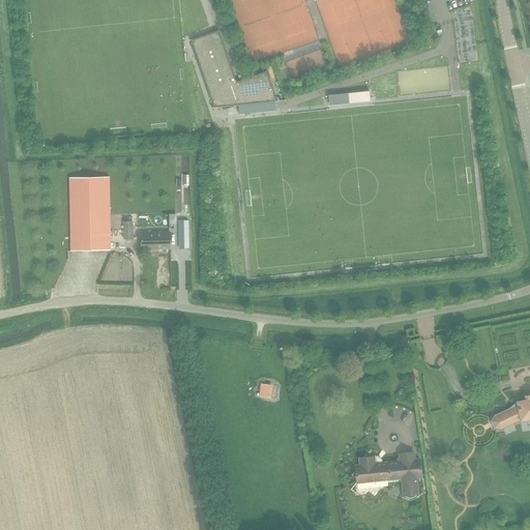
[(446,9),(448,22),(468,17),(465,5),(446,9)]
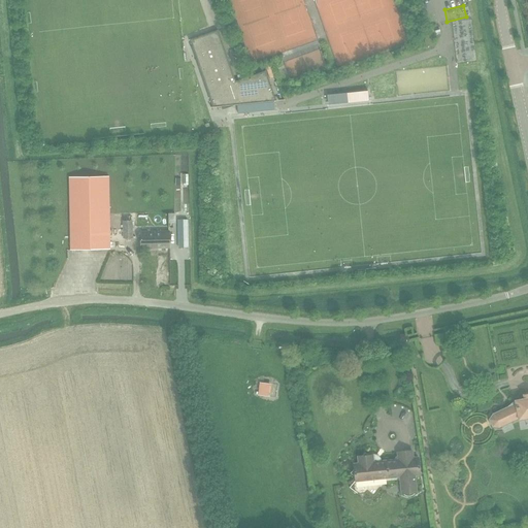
[(454,61),(470,59),(466,19),(449,21),(454,61)]
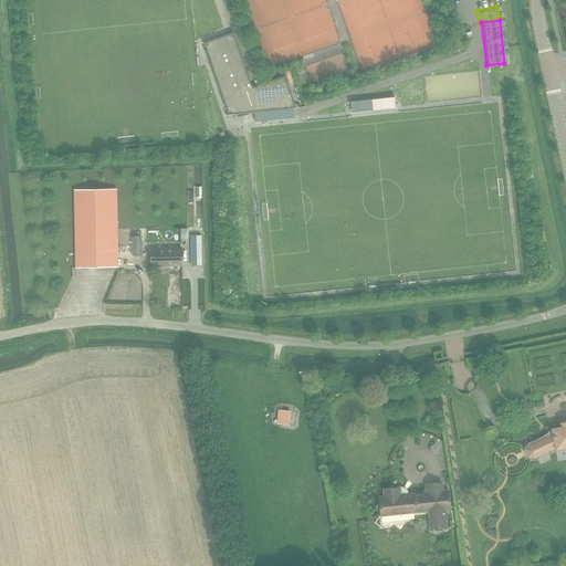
[(284,75),(257,85),(252,86),(233,32),(202,43),(228,114),(226,115),(305,107),(304,106),(295,107),(284,75)]
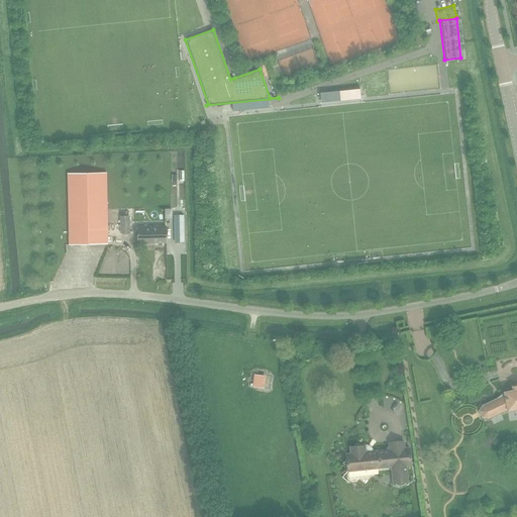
[(311,47),(280,57),(285,72),(315,63),(311,47)]
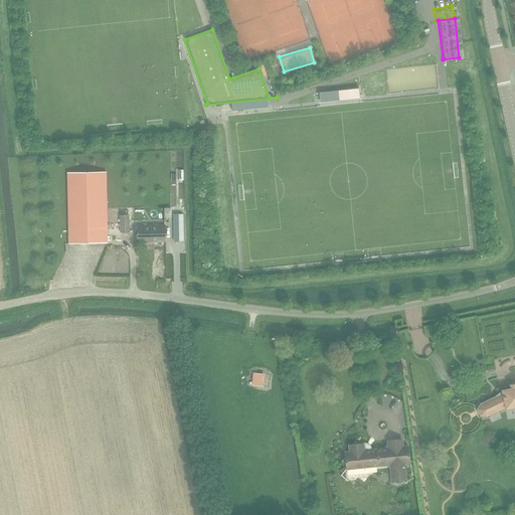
[(319,93),(320,102),(360,97),(359,89),(319,93)]
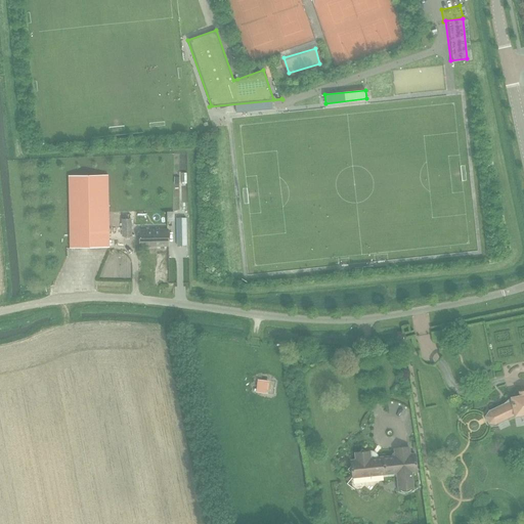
[(70,248),(108,247),(107,175),(69,176),(70,248)]
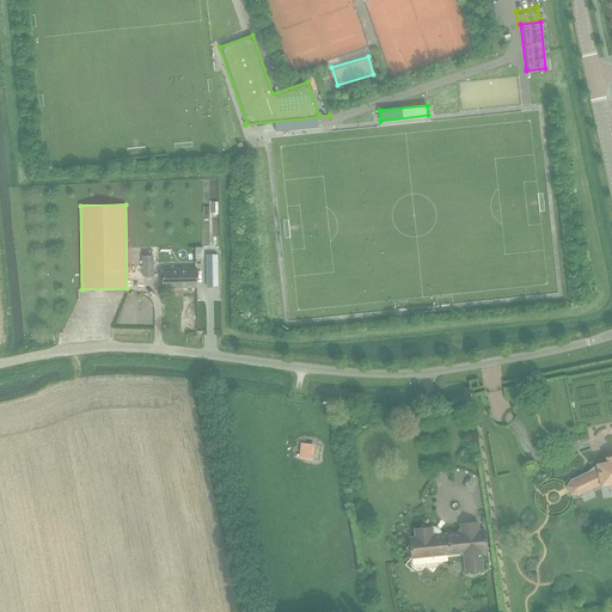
[(216,254),(206,255),(207,287),(218,287),(216,254)]
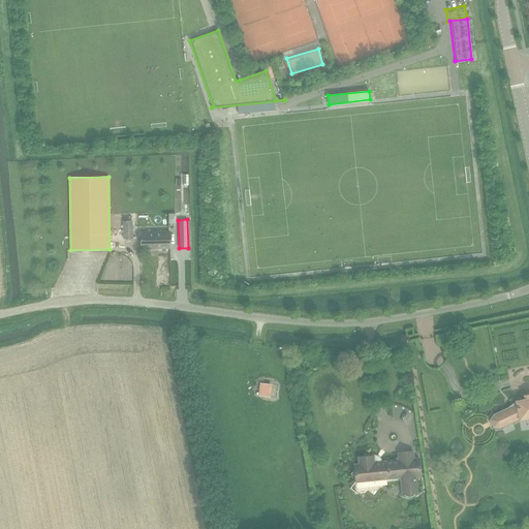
[(123,221),(124,239),(132,239),(132,221),(123,221)]
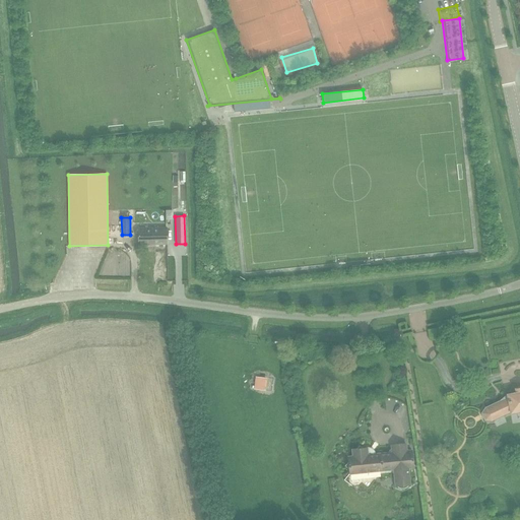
[(138,245),(167,244),(167,228),(138,228),(138,245)]
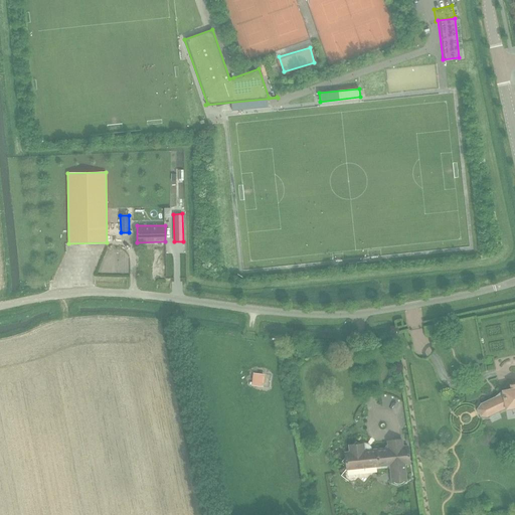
[(253,373),(251,386),(263,387),(265,374),(258,373),(253,373)]
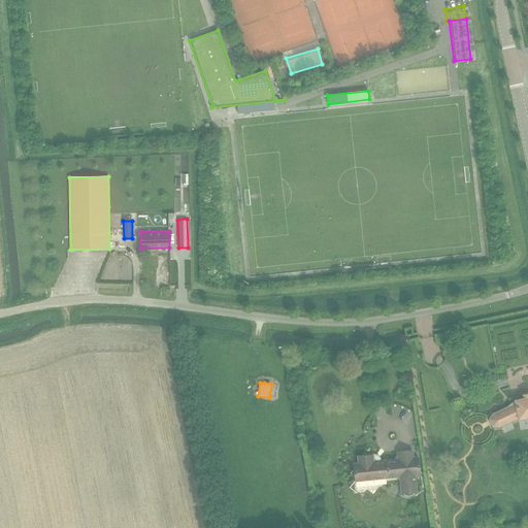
[(527,396),(524,398),(515,400),(515,401),(507,407),(493,414),(489,420),(493,426),(499,427),(518,418),(518,419),(527,418),(527,417),(527,396)]
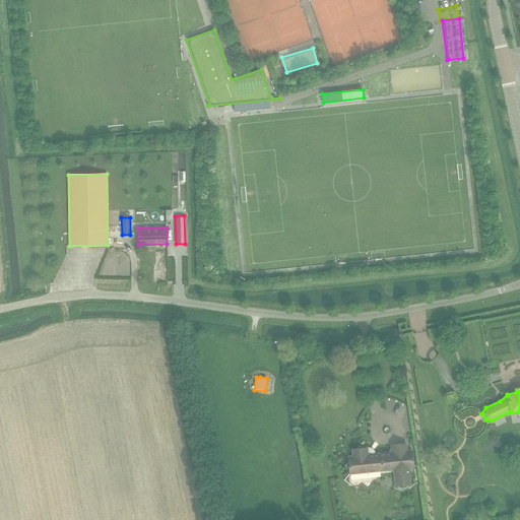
[(353,456),(347,457),(349,473),(383,470),(383,469),(391,468),(394,468),(395,486),(398,485),(399,488),(401,488),(403,488),(404,488),(406,486),(407,484),(409,484),(407,467),(413,467),(411,451),(406,451),(405,444),(391,445),(392,453),(389,453),(389,454),(381,455),(381,454),(373,454),(373,453),(373,452),(372,452),(370,450),(369,449),(368,449),(367,449),(367,448),(352,449),(353,456)]
